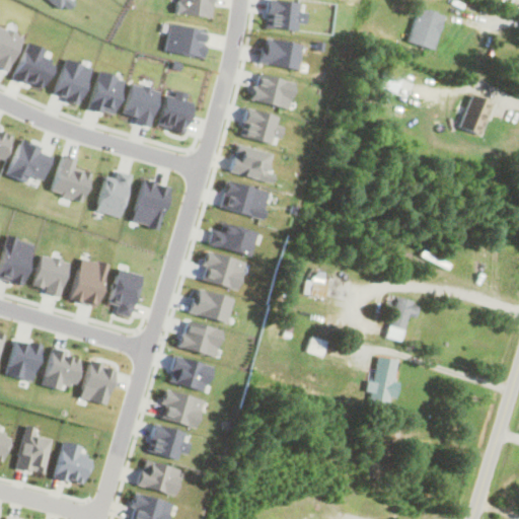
[(441,14),(416,6),(405,41),(432,48),(441,14)]
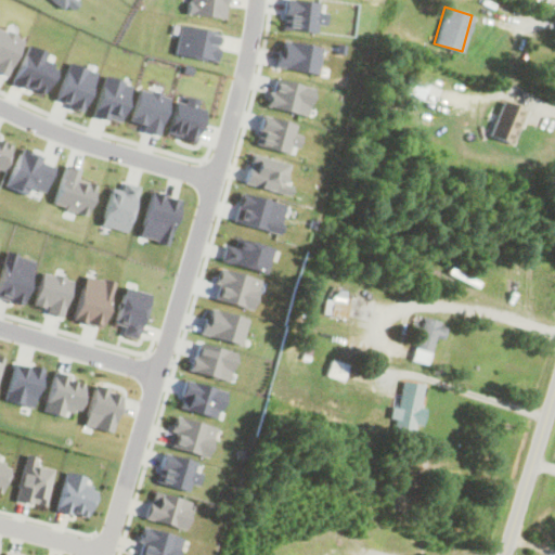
[(488,134),(510,144),(525,110),(502,101),(488,134)]
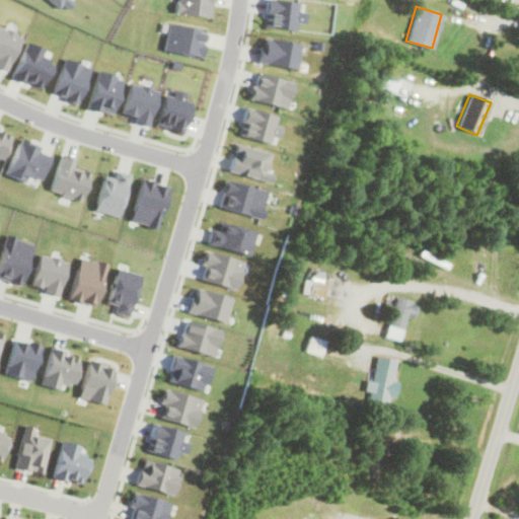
[(301,290),(317,297),(327,275),(314,269),(308,281),(306,280),(301,290)]
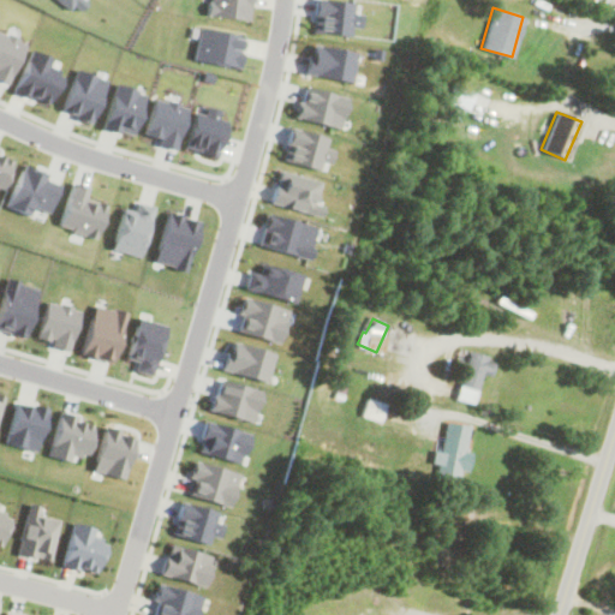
[(478,374),(490,376),(493,357),(464,353),(457,401),(475,404),(478,374)]
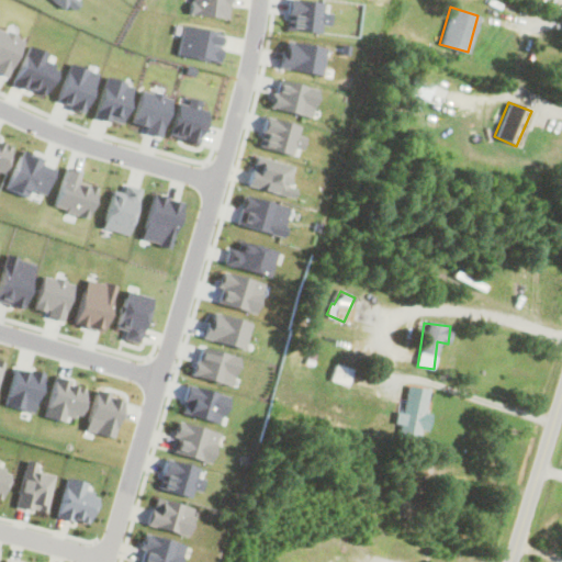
[(330,380),(346,384),(350,369),(334,364),(330,380)]
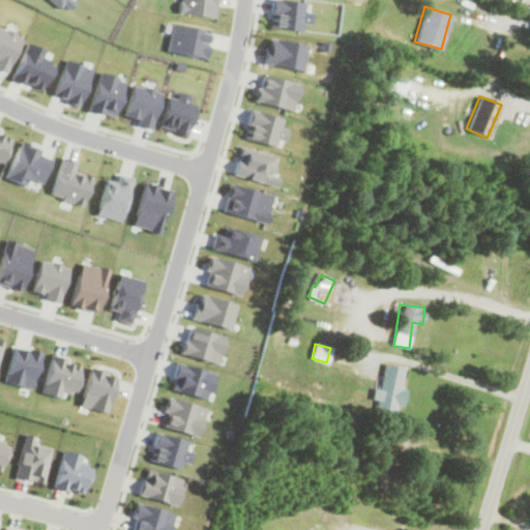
[(379,389),(375,389),(372,406),(401,411),(405,389),(400,388),(404,367),(384,363),(379,389)]
